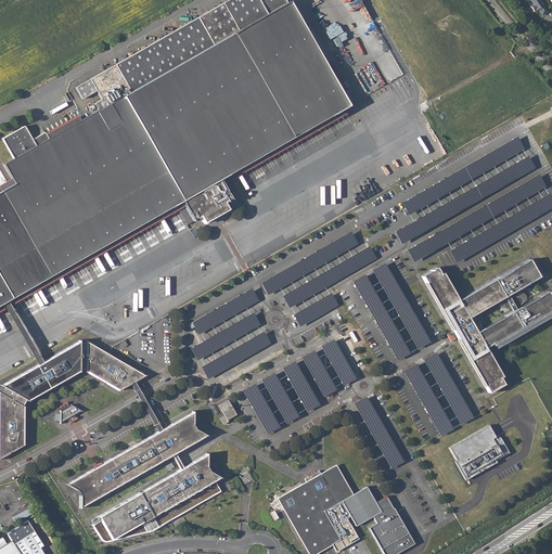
[(0,310),(5,307),(4,305),(0,296),(0,282),(11,300),(13,303),(187,204),(196,220),(203,216),(207,222),(231,209),(228,202),(234,198),(225,182),(348,112),(346,108),(351,106),(335,78),(330,68),(291,2),(289,3),(286,0),(231,0),(92,79),(103,100),(97,104),(101,111),(84,120),(51,139),(50,137),(48,132),(35,140),(27,127),(4,140),(16,159),(5,166),(15,182),(0,190),(0,310)]
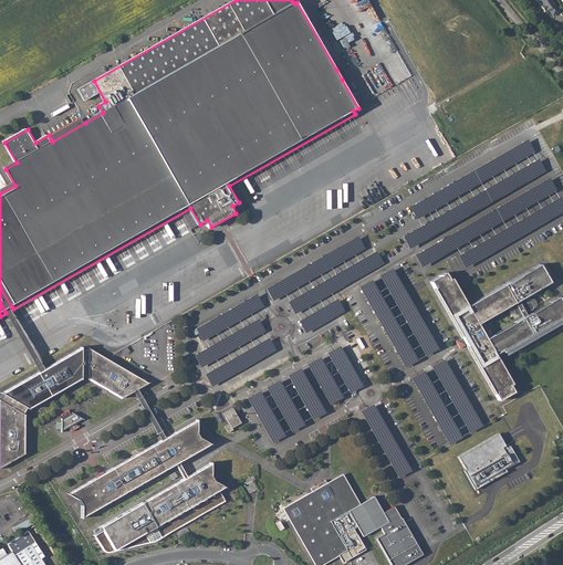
[(553,0),(544,0),(541,2),(545,9),(548,13),(551,11),(559,6),(553,0)]
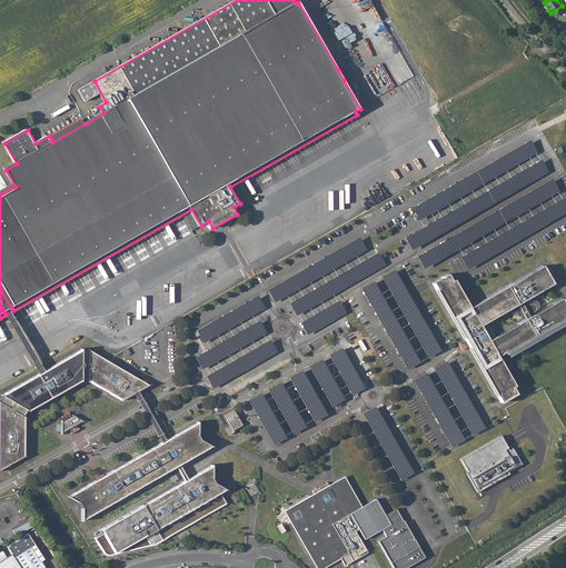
[(360,9),(348,16),(354,26),(366,20),(360,9)]
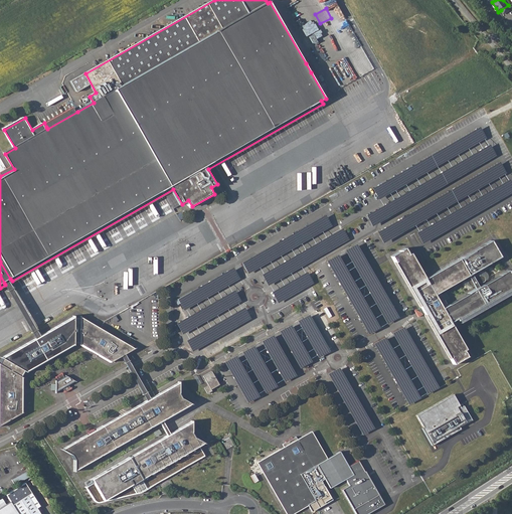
[(314,47),(322,42),(318,35),(309,39),(314,47)]
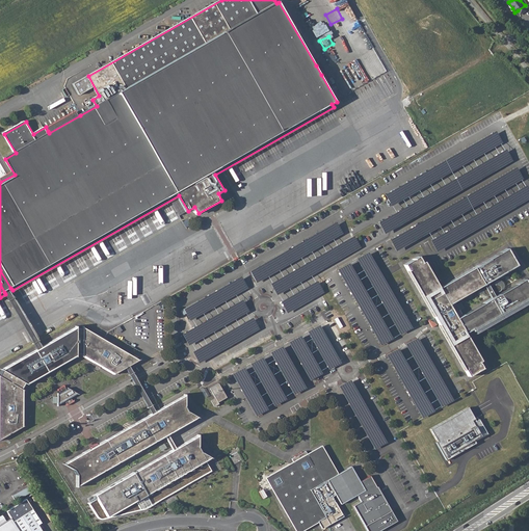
[(78,112),(48,131),(49,133),(80,115),(78,112)]
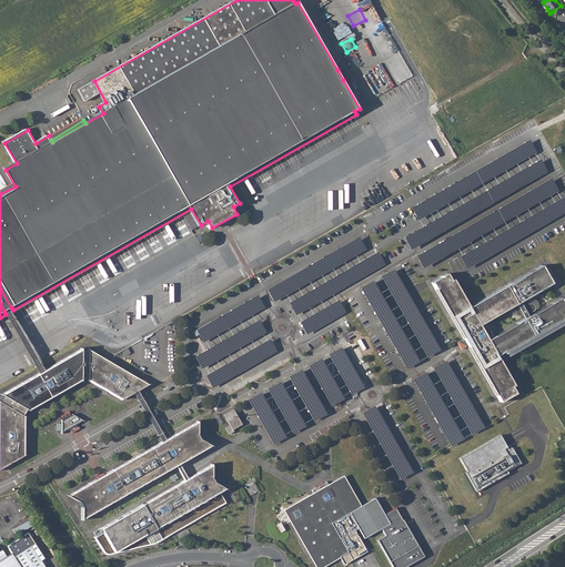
[(434,283),(502,403),(517,395),(514,387),(516,386),(498,356),(505,353),(506,355),(564,321),(564,300),(496,337),(487,323),(554,284),(545,266),(471,309),(455,281),(453,281),(450,274),(434,283)]
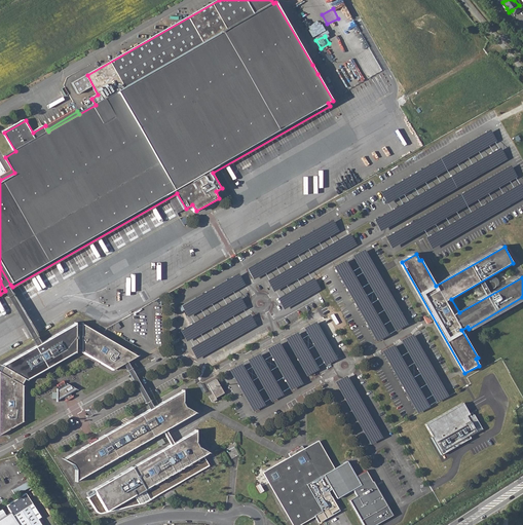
[(365,298),(370,311),(376,309),(370,295),(365,298)]
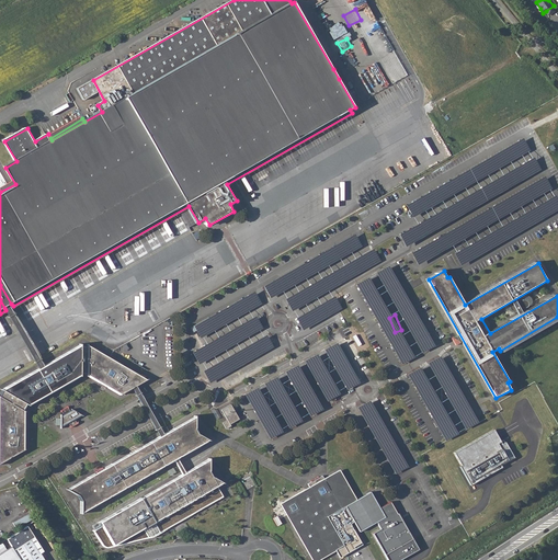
[(197,332),(215,323),(213,319),(194,327),(197,332)]
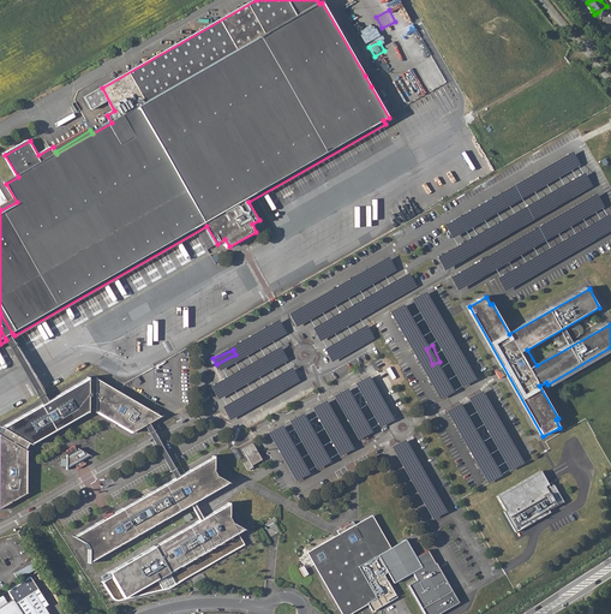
[(411,357),(402,361),(420,393),(427,388),(411,357)]
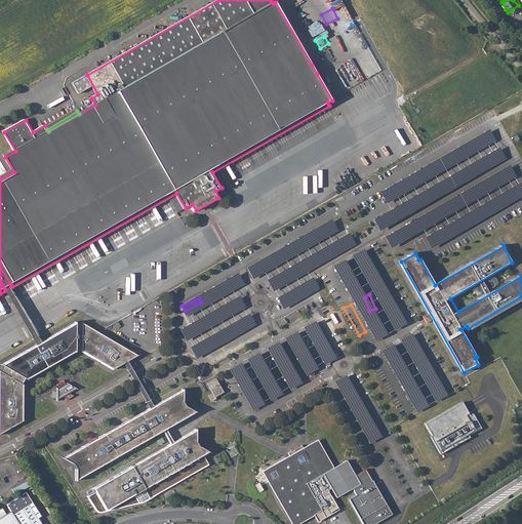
[(1,436),(25,421),(25,385),(27,379),(28,380),(77,352),(77,351),(83,351),(83,352),(116,370),(139,356),(105,335),(84,324),(84,325),(77,325),(77,324),(43,343),(39,346),(4,365),(5,366),(2,371),(1,371),(1,436)]
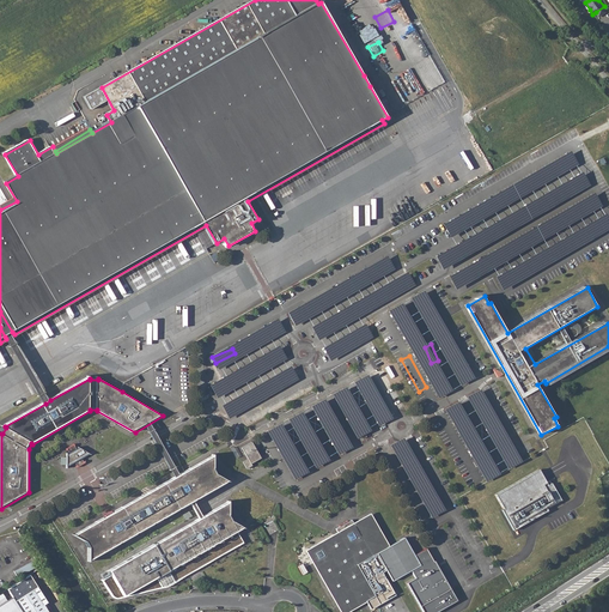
[(466,404),(461,406),(468,424),(473,422),(466,404)]
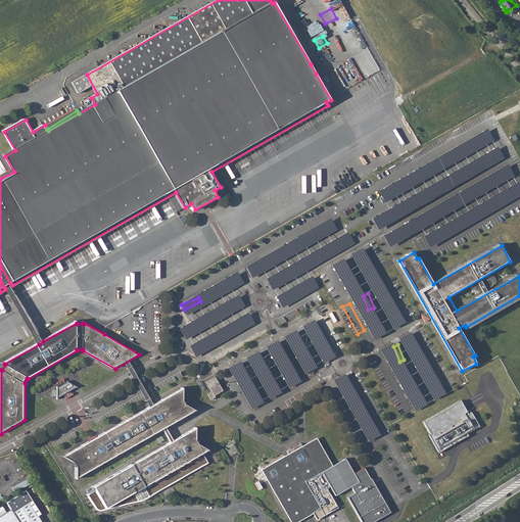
[(414,389),(420,385),(412,371),(406,375),(414,389)]
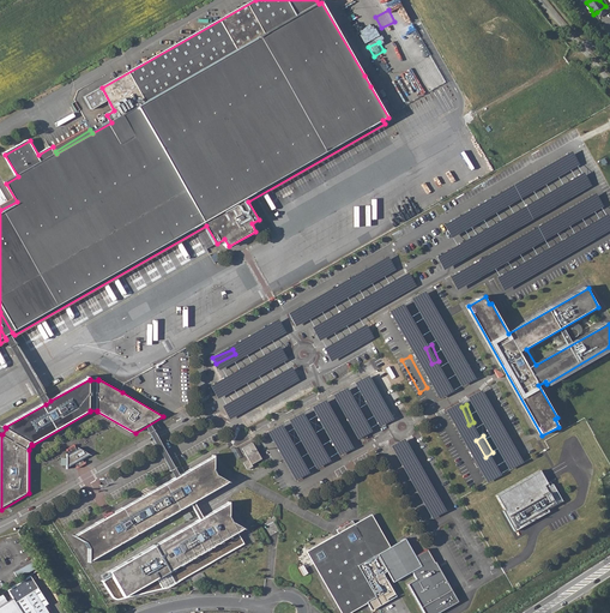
[(255,466),(265,460),(255,444),(246,449),(252,461),(247,463),(251,470),(257,467),(255,466)]
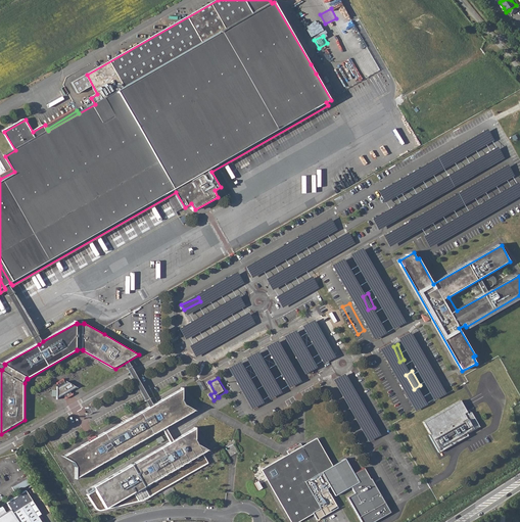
[(59,398),(60,398),(65,395),(67,398),(66,398),(68,399),(69,399),(69,397),(73,395),(75,396),(76,395),(76,393),(75,394),(73,391),(79,388),(71,383),(68,384),(66,381),(65,379),(65,382),(61,384),(59,383),(60,385),(62,388),(59,389),(59,398)]
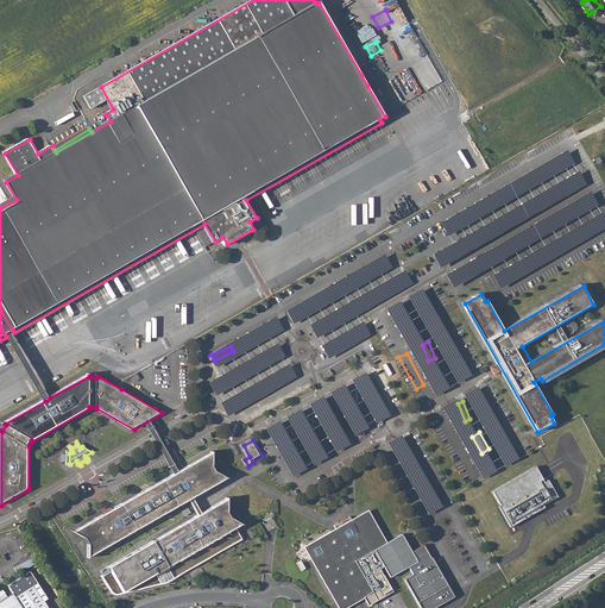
[(214,453),(77,532),(87,537),(88,538),(92,544),(92,557),(228,478),(218,472),(214,465),(214,455),(214,453)]
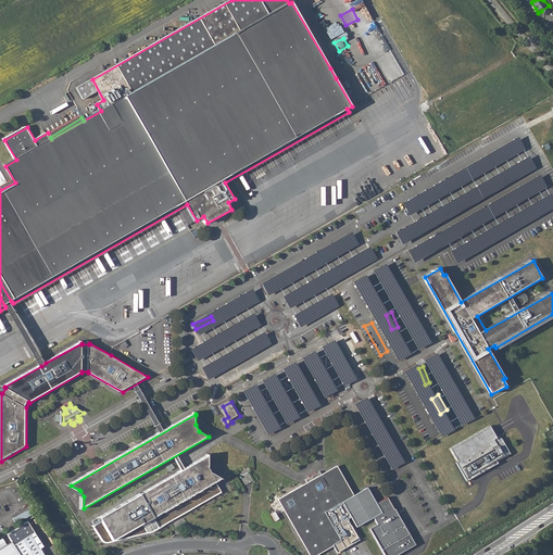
[(491,427),(452,450),(460,462),(457,463),(468,481),(500,464),(499,462),(512,454),(503,439),(500,441),(491,427)]
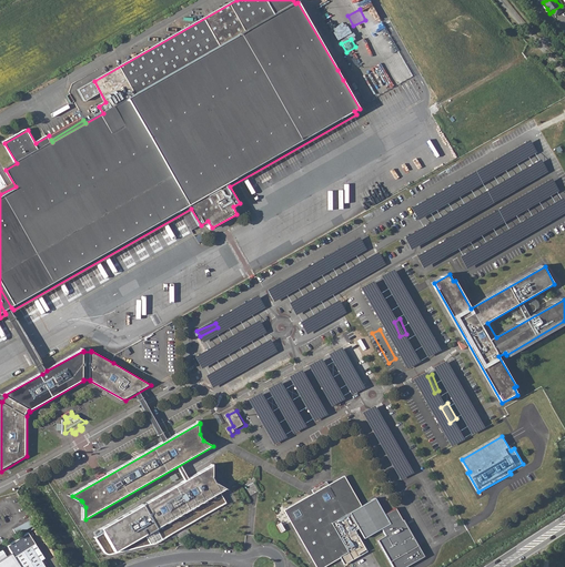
[(104,529),(118,553),(228,489),(218,484),(214,478),(214,466),(104,529)]
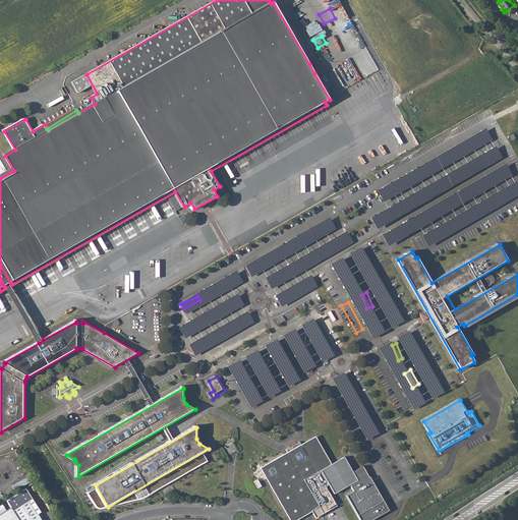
[(264,470),(293,519),(298,519),(307,514),(313,510),(319,518),(324,515),(323,513),(333,507),(334,508),(339,505),(328,486),(331,484),(336,494),(350,484),(354,492),(348,495),(360,514),(386,499),(370,475),(364,465),(354,471),(345,456),(332,464),(315,438),(302,446),(300,443),(287,451),(290,454),(264,470)]
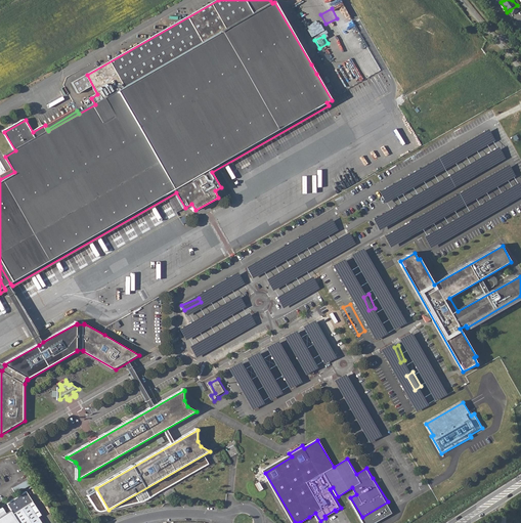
[(31,479),(15,488),(18,494),(34,485),(31,479)]
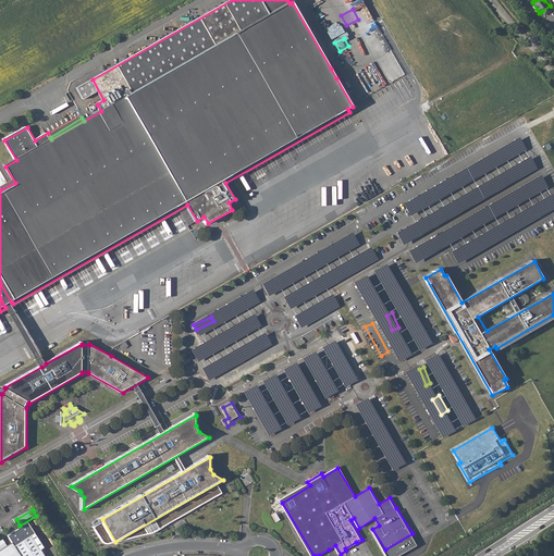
[(37,533),(15,547),(20,555),(46,555),(42,551),(46,548),(37,533)]
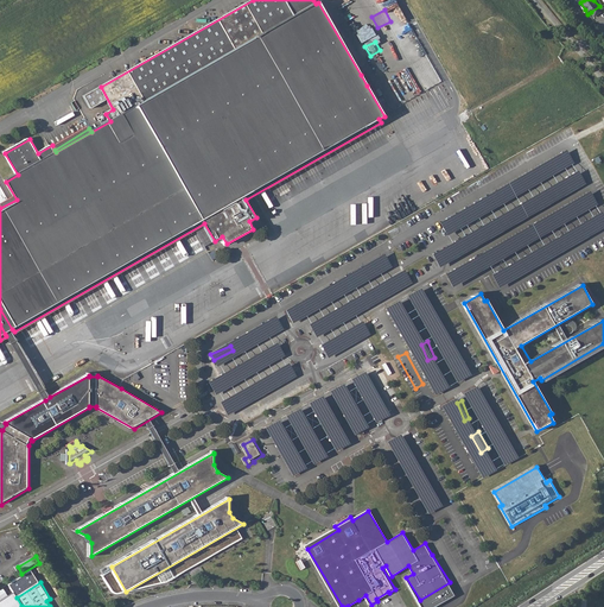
[(434,606),(457,594),(450,582),(420,600),(424,606),(434,606)]
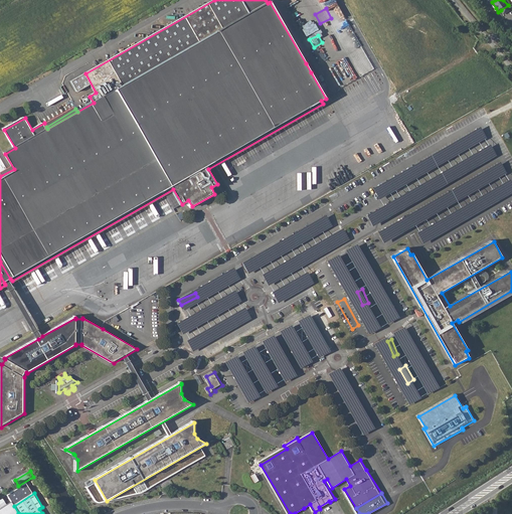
[(319,507),(320,509),(330,502),(329,501),(319,507)]
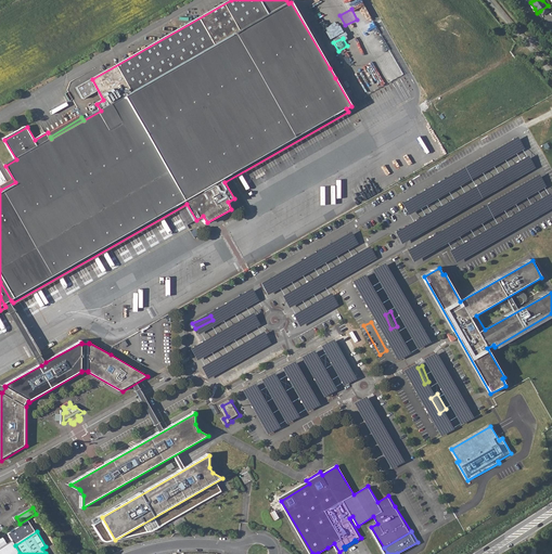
[(13,543),(0,551),(0,553),(20,553),(15,545),(13,543)]
